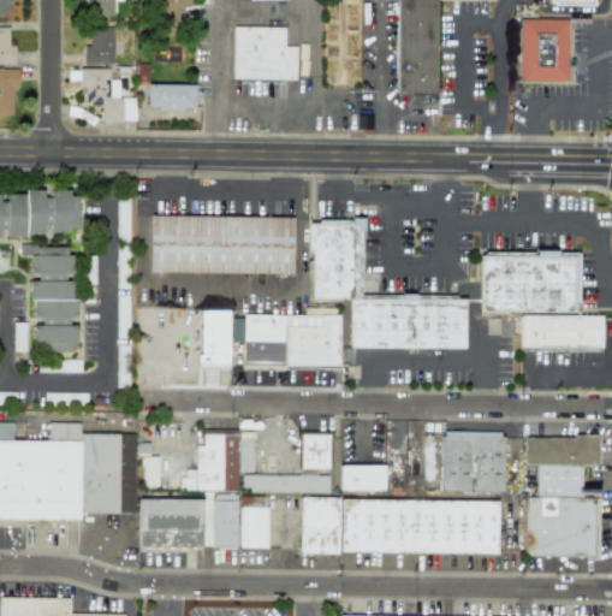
[(0,0),(0,16),(11,16),(11,0),(0,0)]
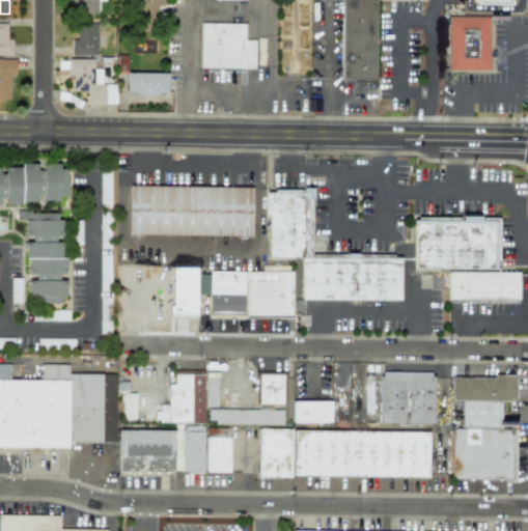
[(100,0),(78,0),(78,14),(100,14),(100,0)]
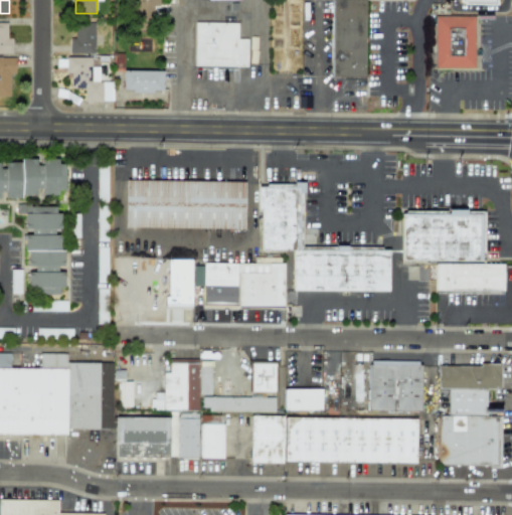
[(161,6),(160,0),(137,0),(137,21),(156,22),(156,6),(161,6)]
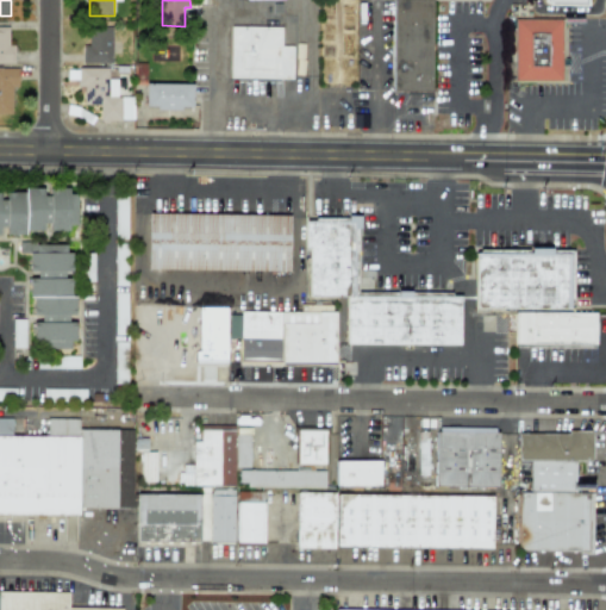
[(435,0),(395,0),(395,92),(435,92),(435,0)]
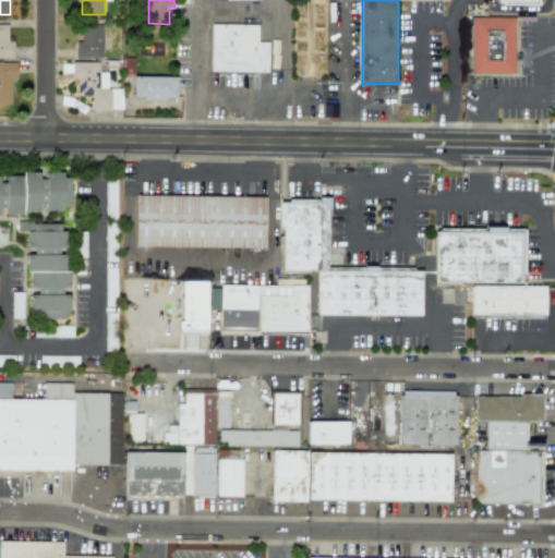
[(499,0),(542,0),(542,9),(499,8),(499,0)]
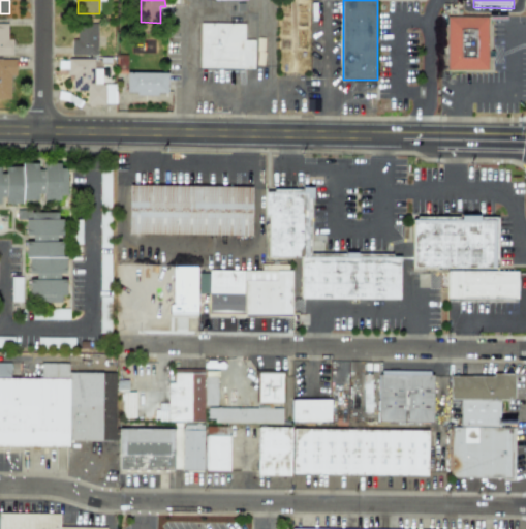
[(449,70),(450,17),(490,17),(490,51),(490,54),(490,56),(490,70),(449,70)]
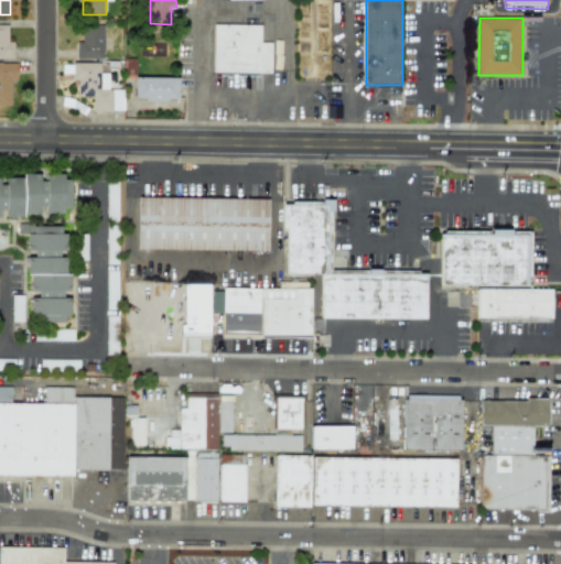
[(0,58),(15,60),(15,42),(10,42),(10,25),(0,24),(0,58)]
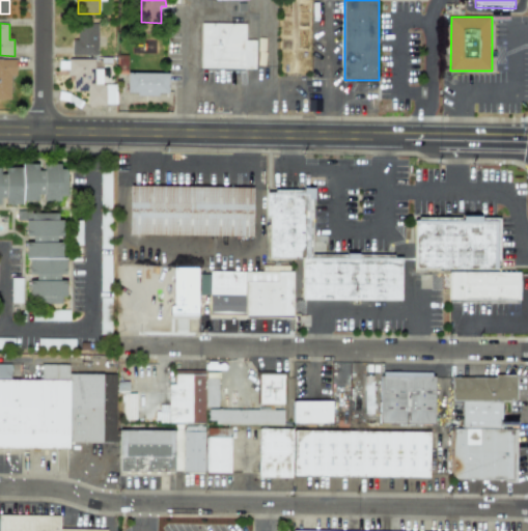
[(202,68),(257,70),(257,39),(247,39),(248,24),(203,23),(202,68)]
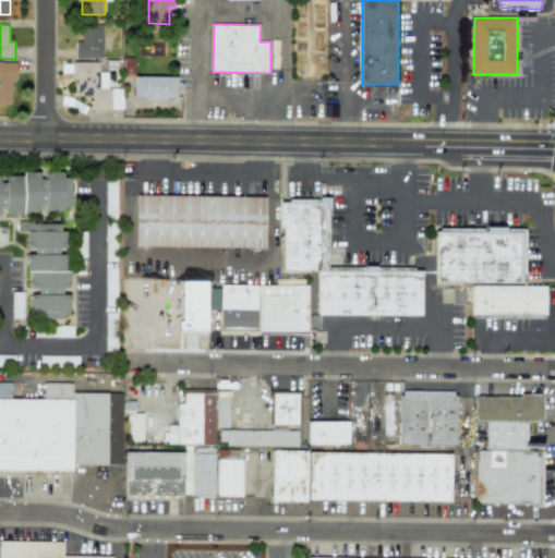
[(77,58),(105,59),(105,27),(85,27),(85,41),(77,41),(77,58)]
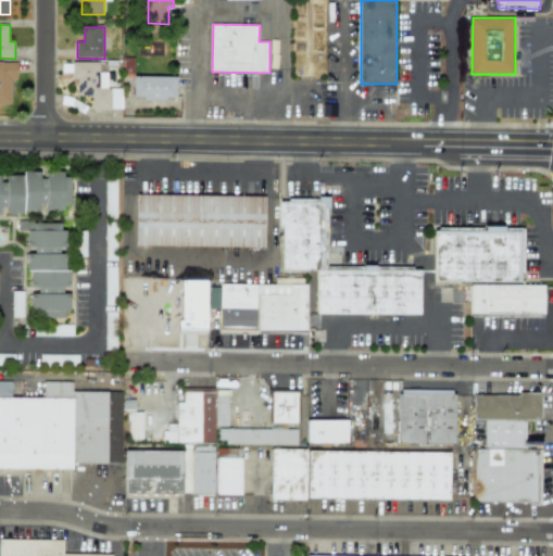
[(0,103),(13,104),(13,79),(19,79),(19,63),(0,62),(0,103)]
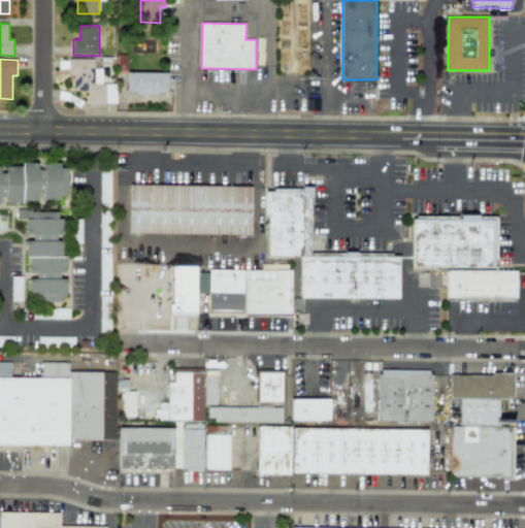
[(119,104),(118,85),(104,85),(103,68),(96,69),(96,59),(69,60),(69,76),(74,75),(75,91),(89,91),(89,105),(119,104)]
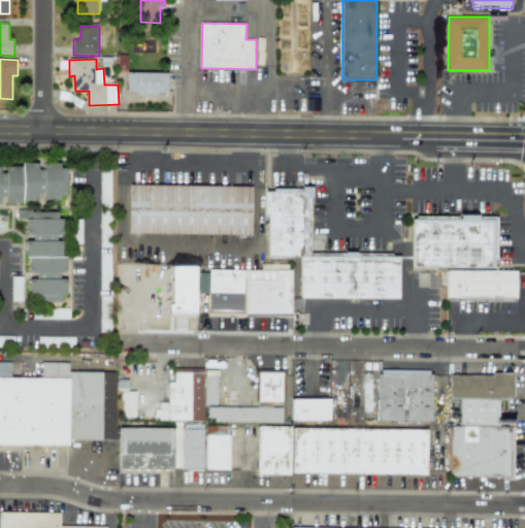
[(168,72),(128,72),(128,94),(168,94),(168,72)]
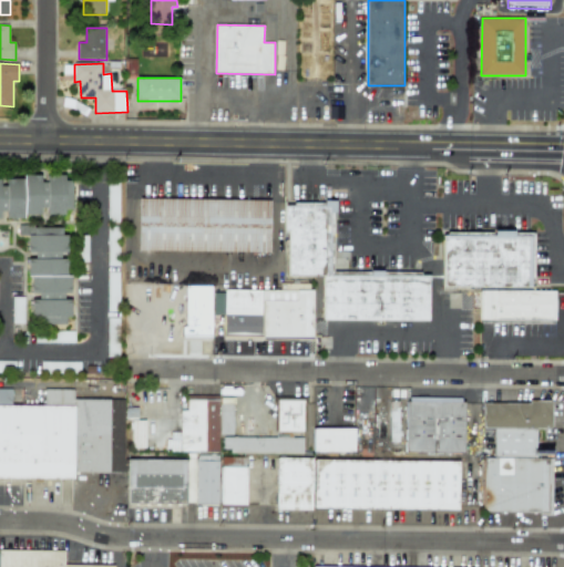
[(8,178),(8,218),(23,218),(23,215),(43,216),(43,175),(23,174),(23,178),(8,178)]
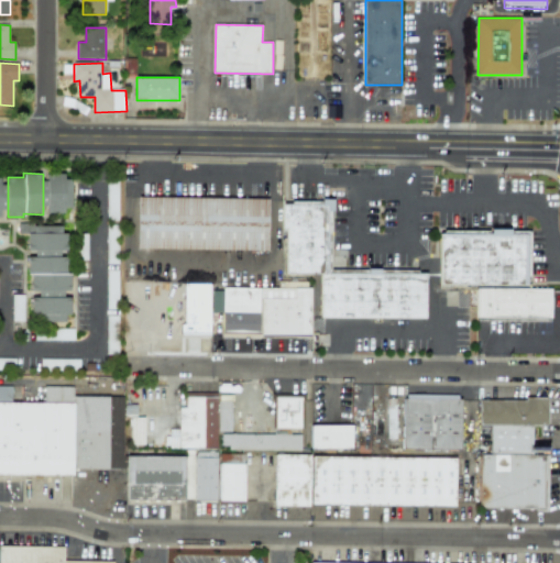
[(73,212),(73,174),(48,174),(47,212),(73,212)]
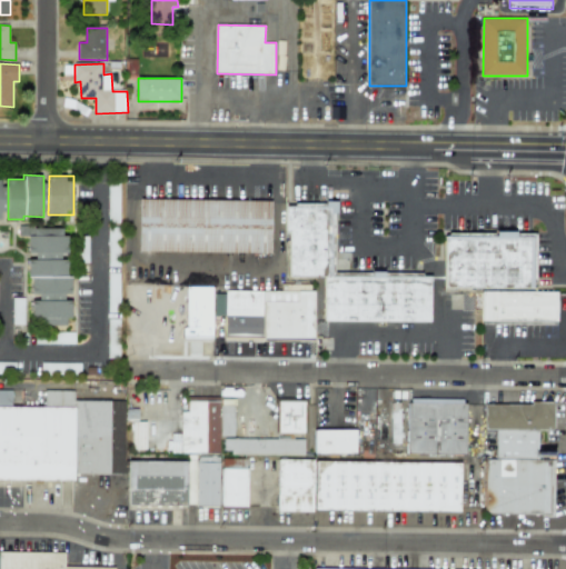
[(109,222),(121,222),(121,185),(110,185),(109,222)]
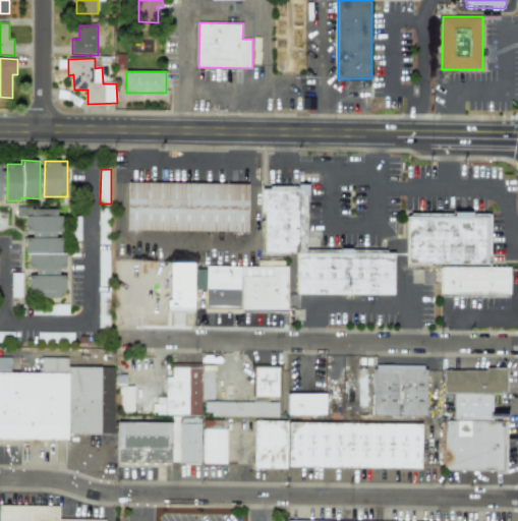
[(128,230),(249,232),(249,184),(129,182),(128,230)]
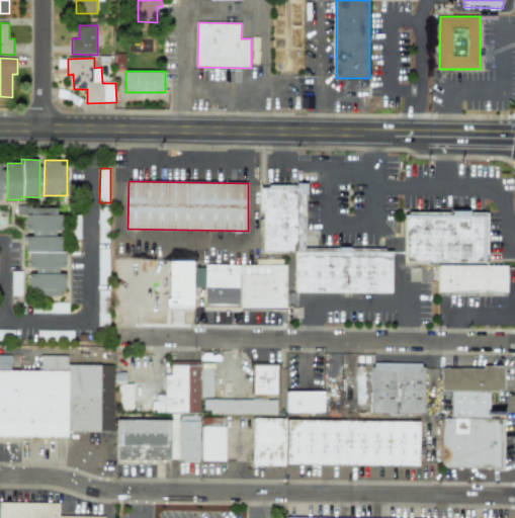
[(394,292),(393,250),(306,250),(305,185),(263,185),(263,252),(295,252),(296,293),(394,292)]
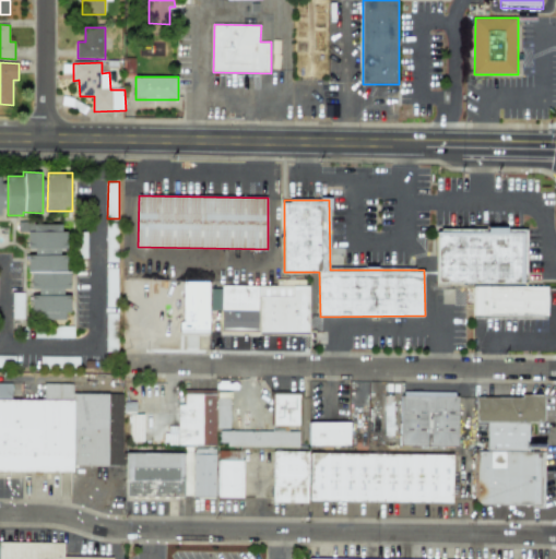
[(33,320),(71,319),(70,290),(69,290),(68,224),(28,225),(28,253),(31,253),(32,293),(33,320)]
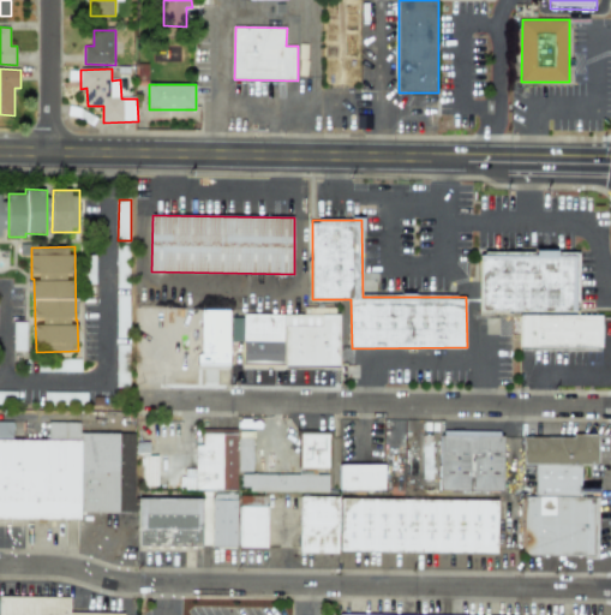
[(481,312),(553,312),(577,312),(577,256),(558,255),(558,254),(481,254),(481,312)]
